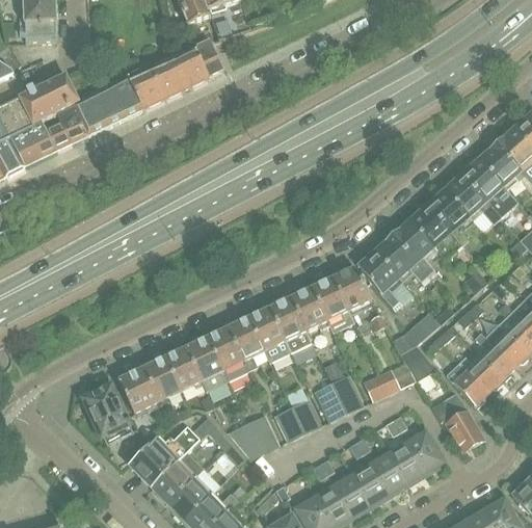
[(22,0),(24,23),(25,23),(25,43),(57,42),(56,22),(58,22),(56,0),(22,0)]
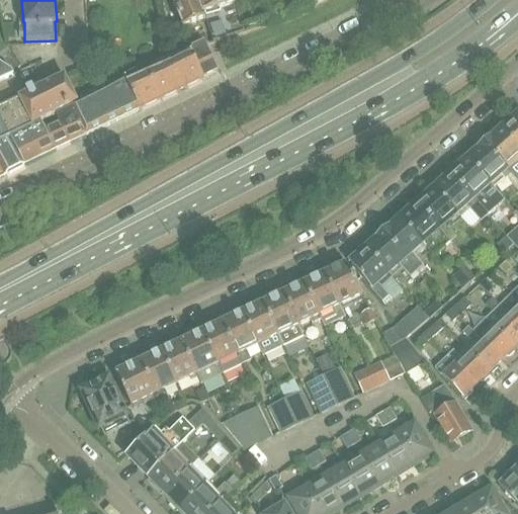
[(173,0),(182,25),(205,16),(203,10),(199,0),(173,0)]
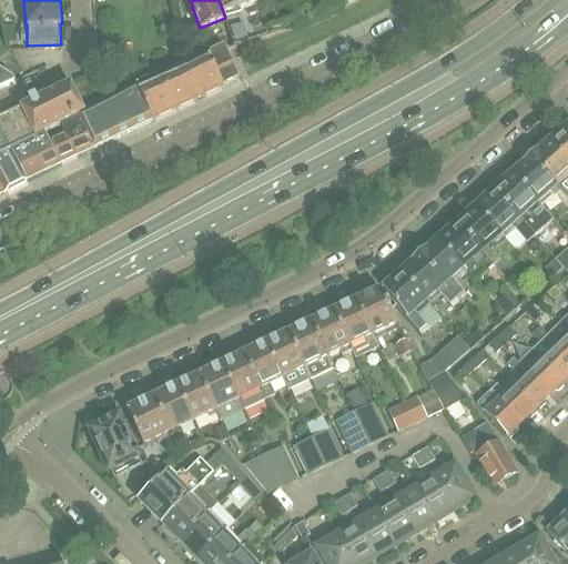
[(225,11),(260,1),(260,0),(219,0),(223,11),(225,18),(227,17),(225,11)]
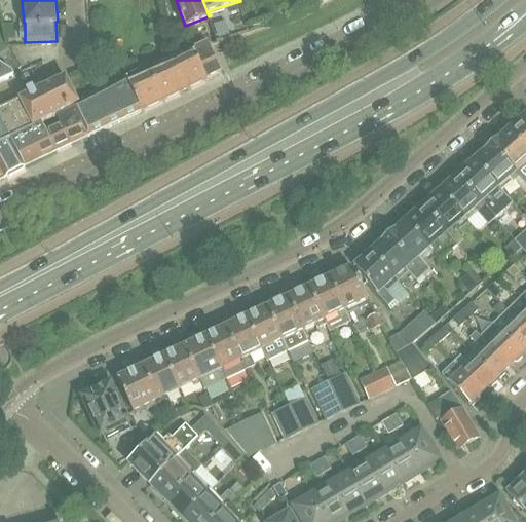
[(193,48),(192,49),(194,52),(202,69),(207,78),(222,71),(221,71),(209,43),(208,40),(207,40),(194,46),(194,47),(193,48)]
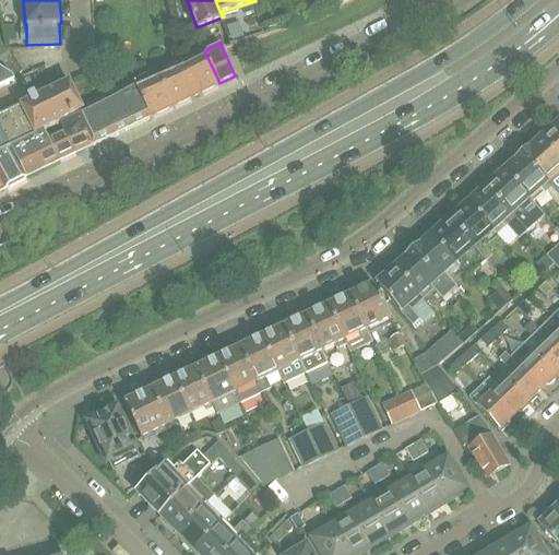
[(146,73),(134,80),(152,116),(219,83),(215,73),(206,56),(204,52),(205,51),(203,48),(192,54),(192,55),(178,61),(167,65),(164,66),(161,67),(156,69),(153,70),(150,72),(146,73)]
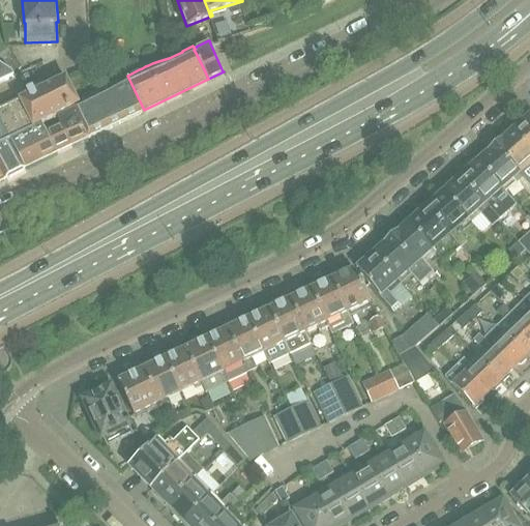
[(0,80),(13,74),(12,69),(0,61),(0,80)]
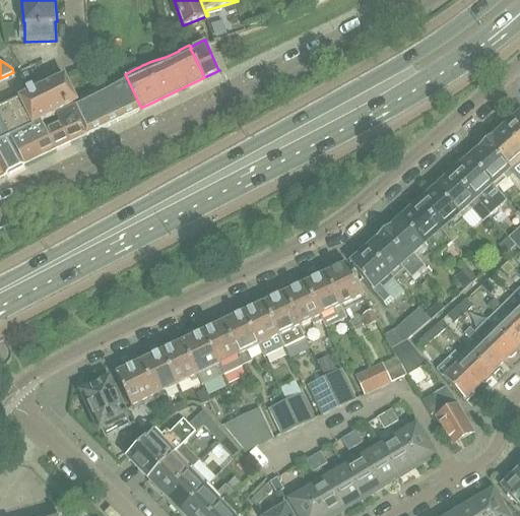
[(65,73),(19,94),(33,123),(44,117),(58,110),(73,103),(77,101),(65,73)]
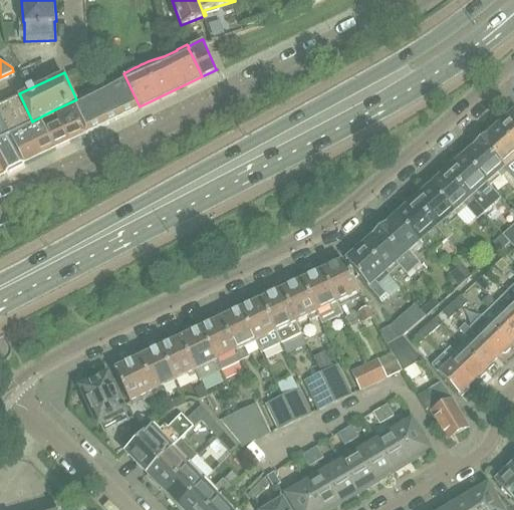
[(76,99),(72,101),(85,132),(138,107),(140,106),(123,73),(76,99)]
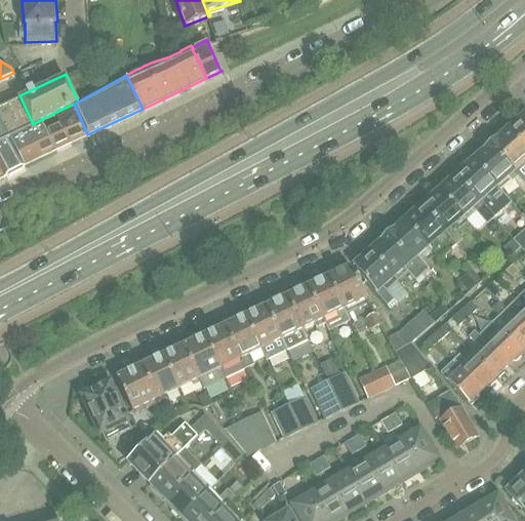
[(19,95),(0,104),(0,141),(8,137),(30,127),(33,126),(33,124),(19,95)]
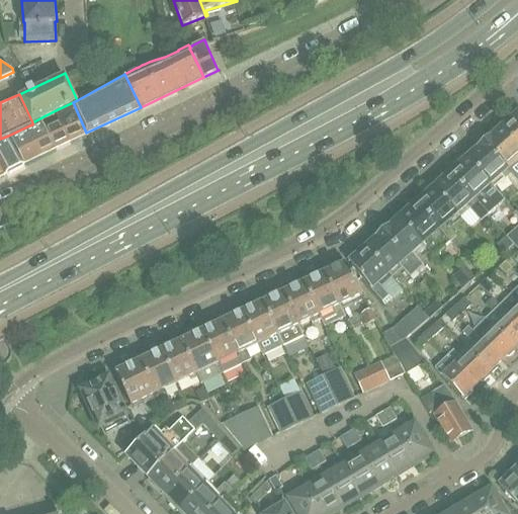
[(73,102),(58,109),(71,140),(86,133),(73,102)]
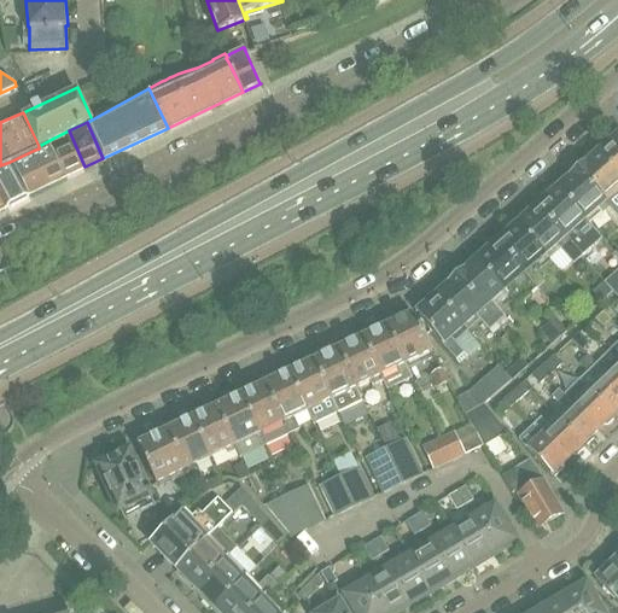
[(69,130),(52,139),(68,174),(85,167),(69,130)]
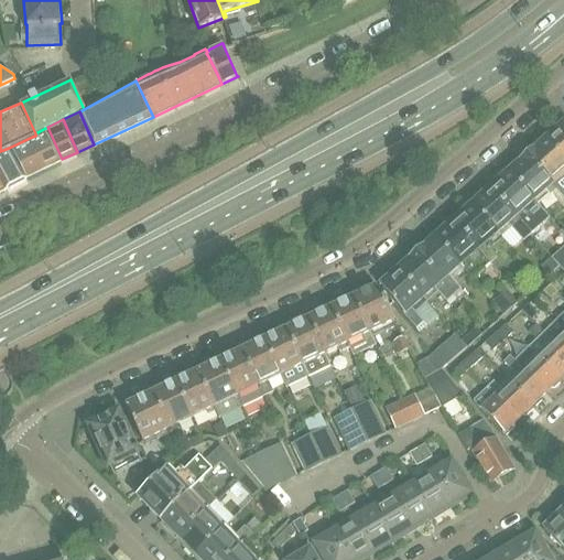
[(563,126),(559,131),(557,130),(556,130),(555,130),(554,130),(546,137),(563,158),(563,126)]
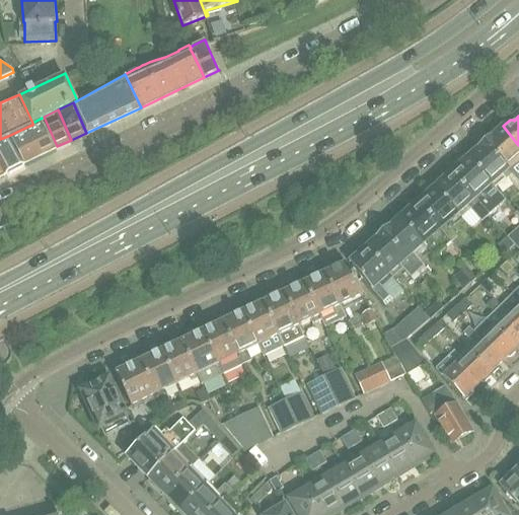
[(32,125),(29,126),(41,154),(57,146),(44,117),(32,123),(32,125)]
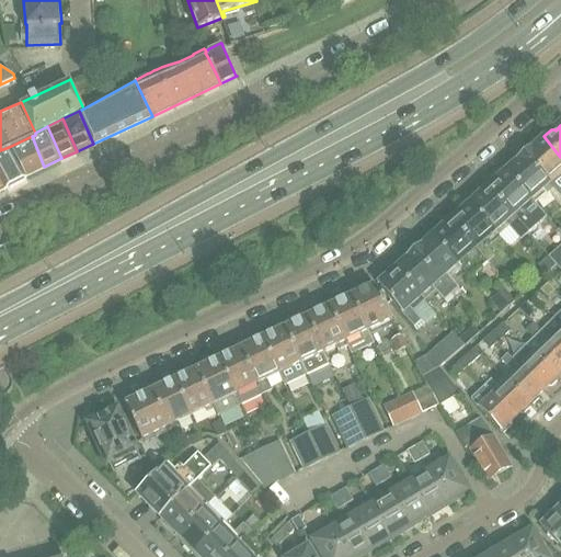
[(32,136),(9,147),(24,175),(44,167),(32,136)]
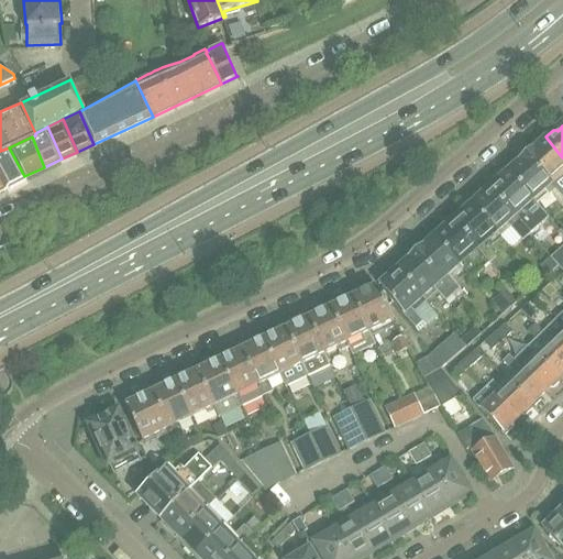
[(537,149),(529,155),(562,194),(562,193),(562,179),(559,175),(562,171),(562,157),(545,136),(537,144),(537,145),(536,146),(536,148),(537,148),(537,149)]
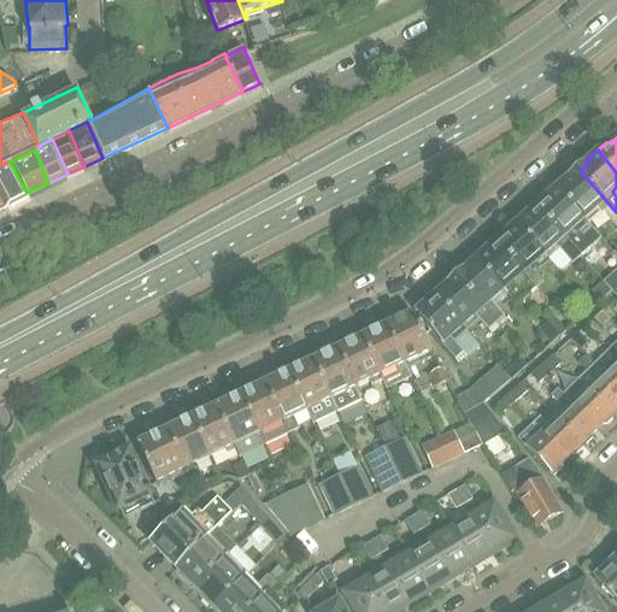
[(10,162),(0,165),(0,196),(4,206),(27,193),(10,162)]
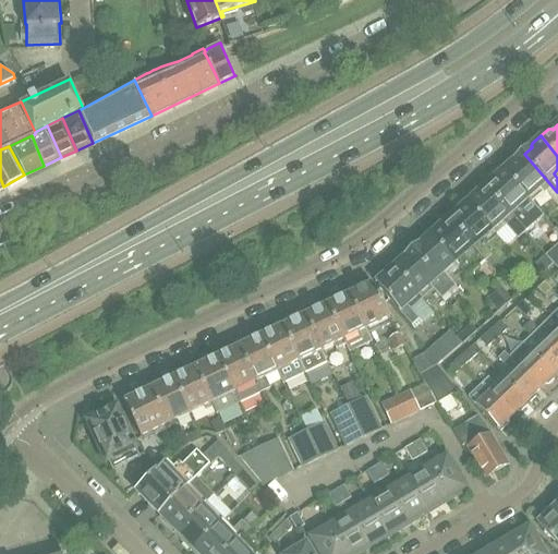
[(511,161),(504,168),(531,200),(532,200),(549,184),(557,193),(557,192),(524,154),(516,161),(514,160),(513,160),(512,160),(511,161)]
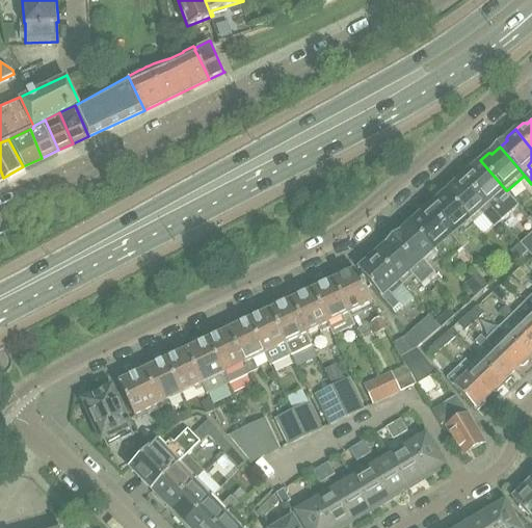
[(480,160),(462,176),(500,219),(508,211),(506,209),(515,201),(507,190),(506,190),(480,160)]
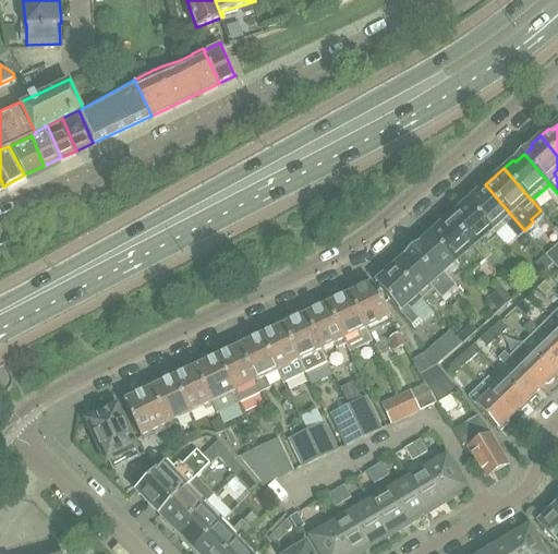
[(485,184),(468,200),(492,227),(501,219),(518,236),(524,230),(485,184)]
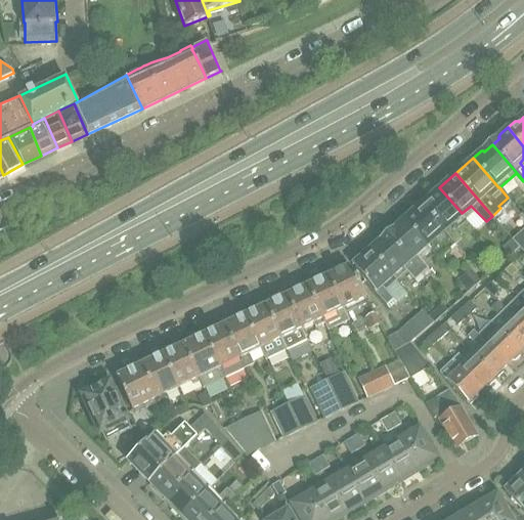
[(439,187),(422,203),(454,242),(462,235),(454,227),(465,217),(462,213),(439,187)]
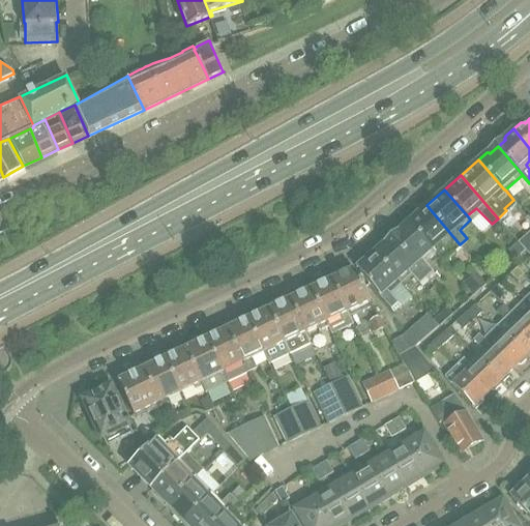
[(427,205),(410,220),(443,259),(460,244),(427,205)]
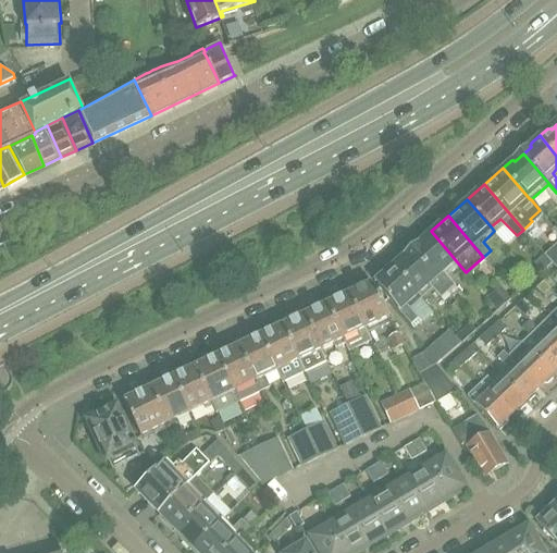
[(422,243),(415,250),(447,289),(454,282),(443,269),(454,259),(466,273),(466,272),(431,231),(423,238),(422,238),(422,240),(422,241),(422,242),(422,243)]
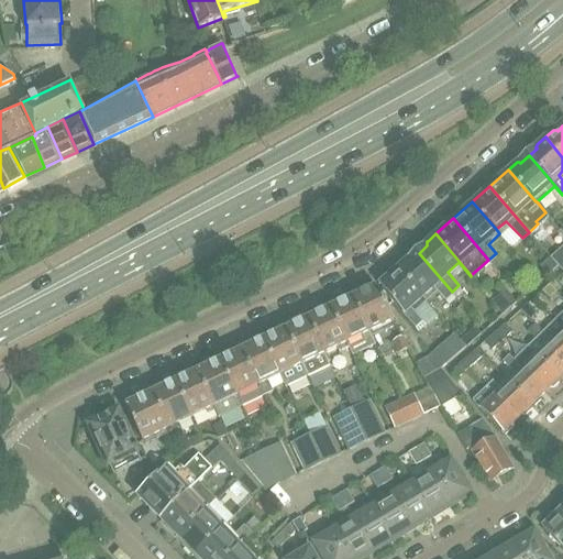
[(560,265),(562,261),(562,241),(549,254),(560,265)]
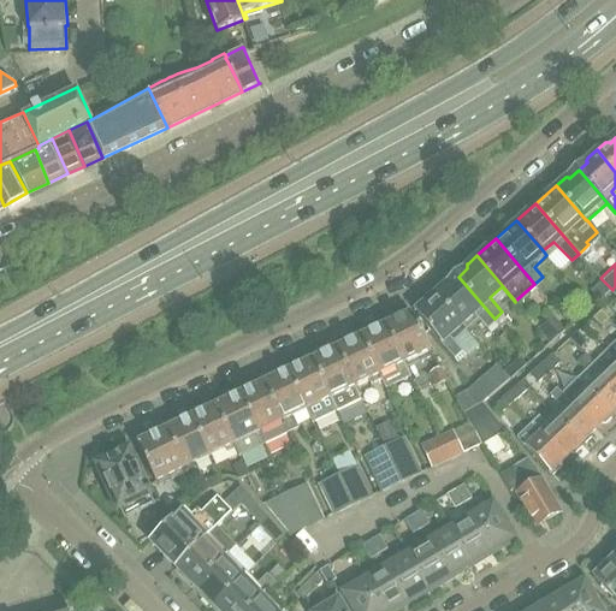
[(0,283),(10,278),(4,266),(0,267),(0,283)]
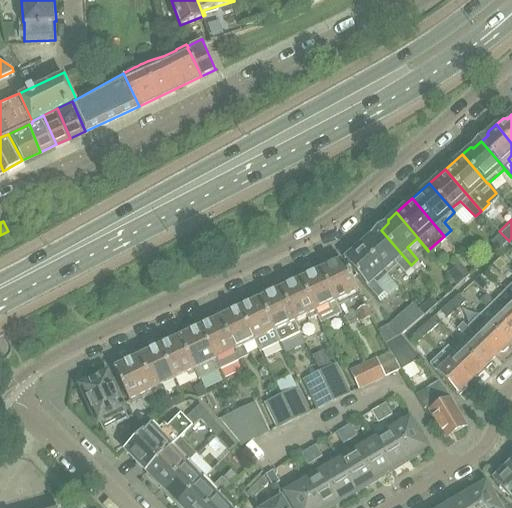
[(369,236),(361,243),(384,268),(394,259),(405,271),(411,265),(381,230),(374,236),(373,235),(372,235),(371,235),(370,235),(369,236)]
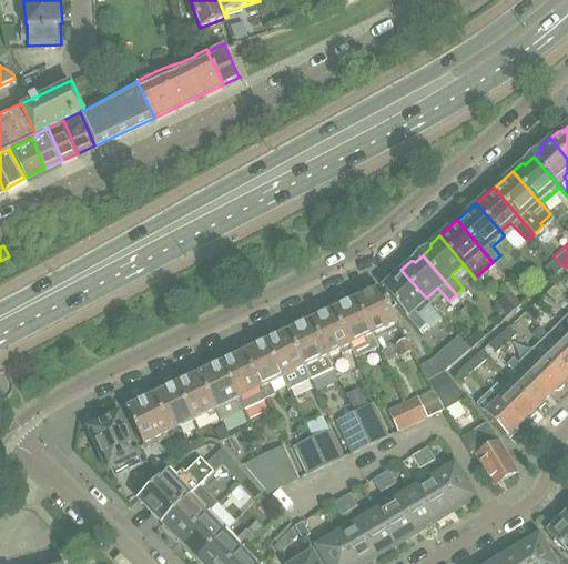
[(553,278),(563,269),(556,260),(545,269),(553,278)]
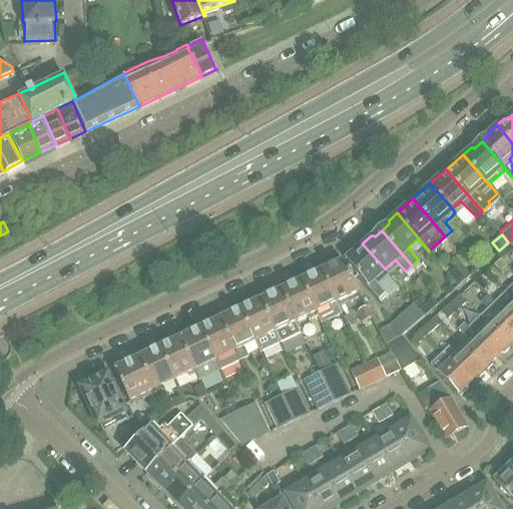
[(348,260),(348,261),(367,284),(378,296),(385,290),(374,278),(385,269),(362,243),(356,248),(356,249),(355,249),(355,250),(355,251),(355,252),(356,253),(348,260)]
